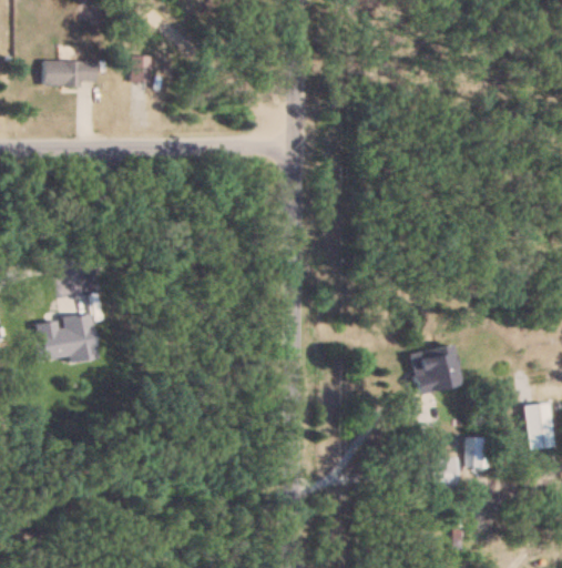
[(43,85),(96,85),(96,60),(43,60),(43,85)]
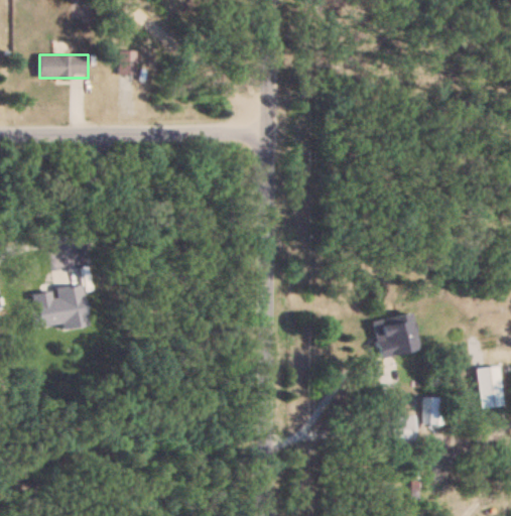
[(375,320),(382,358),(417,352),(411,314),(375,320)]
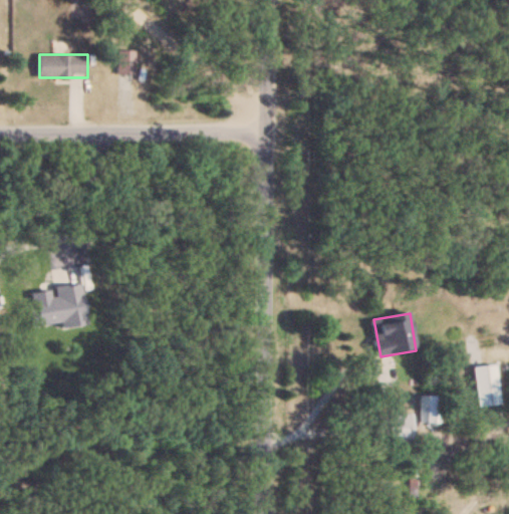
[(499,365),(476,366),(479,407),(502,405),(499,365)]
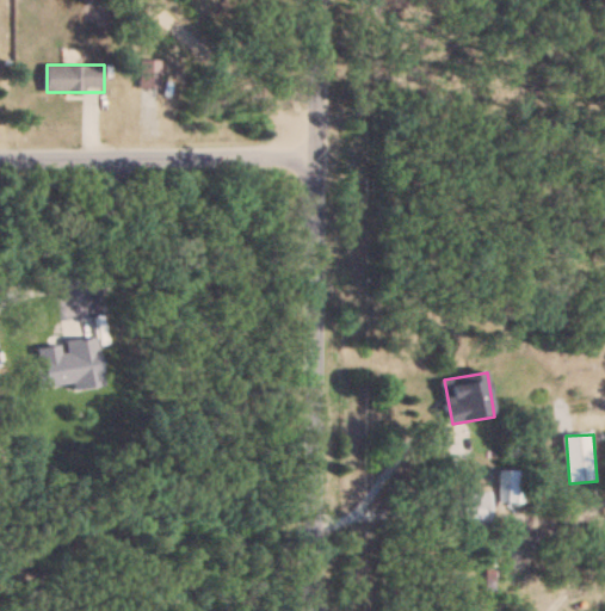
[(504,501),(519,501),(519,471),(504,471),(504,501)]
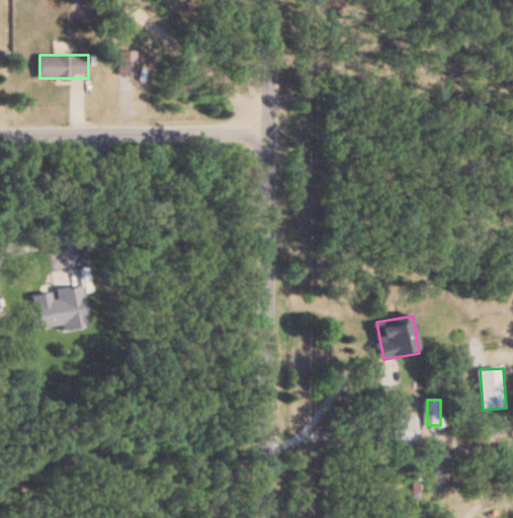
[(416,418),(388,418),(388,434),(398,434),(398,446),(416,446),(416,418)]
